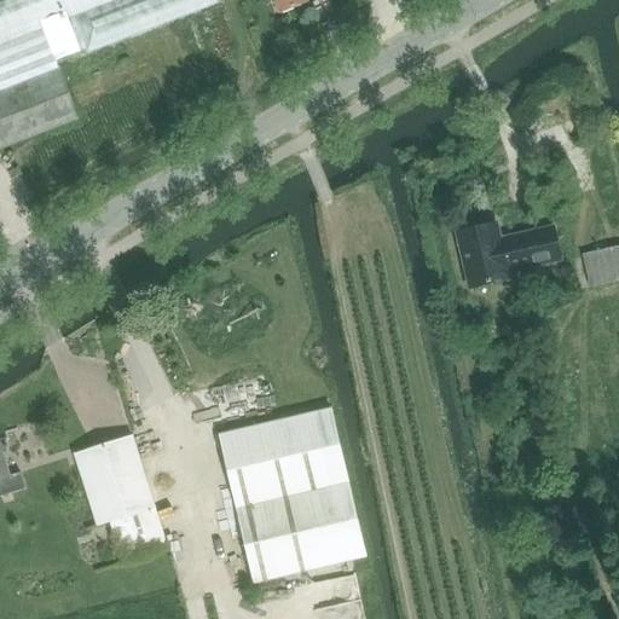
[(56,62),(87,50),(88,53),(219,3),(218,0),(0,0),(0,61),(47,42),(56,62)]
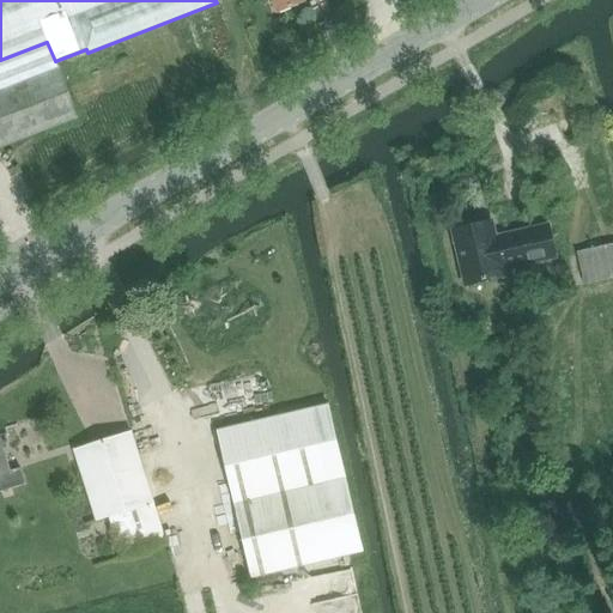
[(272,0),(278,14),(305,4),(304,0),(272,0)]
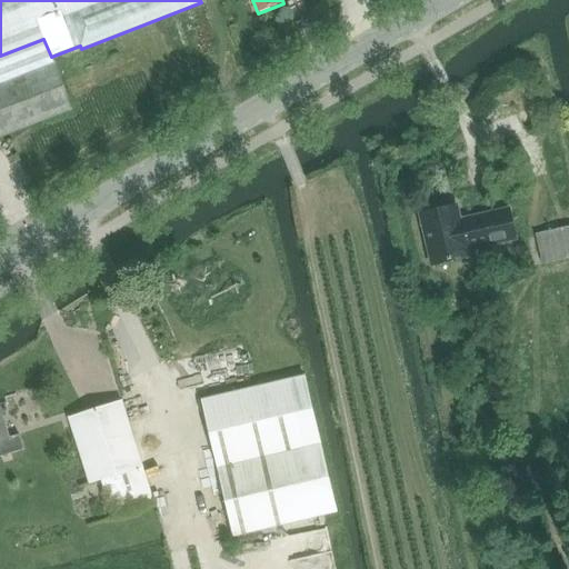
[(51,57),(43,39),(0,56),(0,137),(71,110),(51,57)]
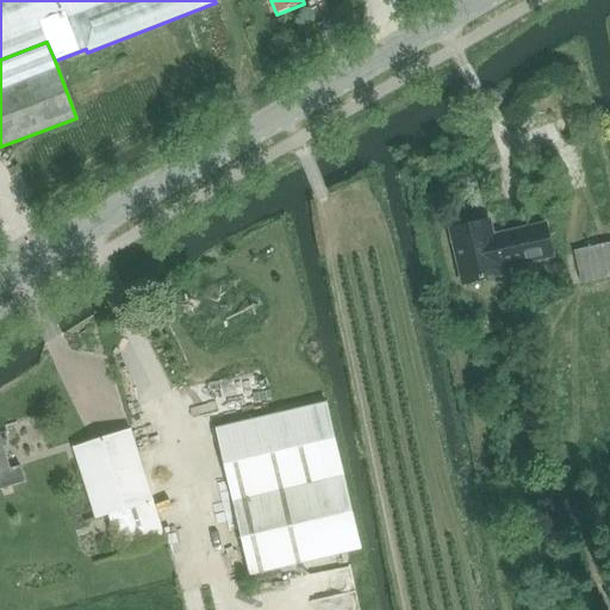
[(493,241),(489,222),(450,230),(464,285),(502,277),(499,268),(553,256),(546,225),(502,235),(503,238),(493,241)]
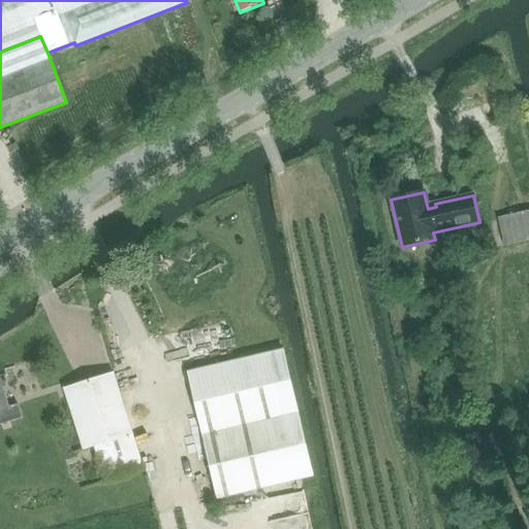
[(528,241),(528,211),(499,218),(505,246),(528,241)]
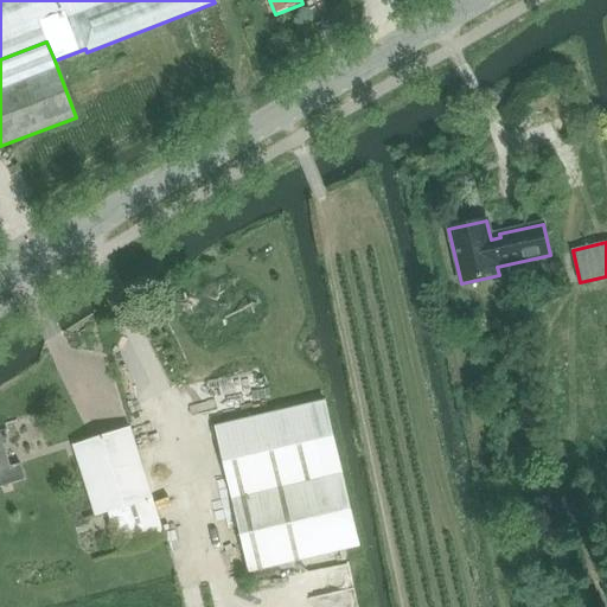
[(249,574),(358,549),(326,404),(216,429),(249,574)]
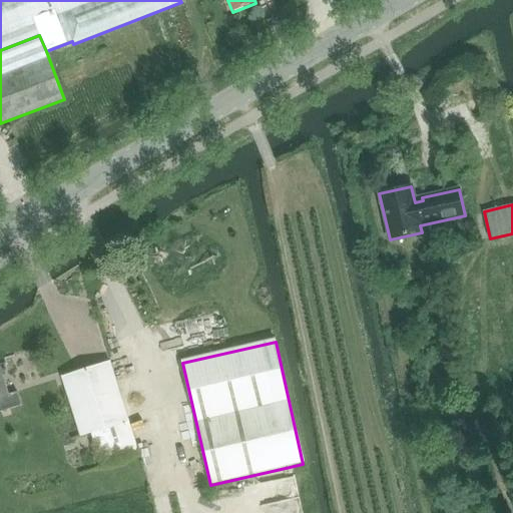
[(102,468),(139,456),(111,364),(64,378),(83,437),(92,435),(102,468)]
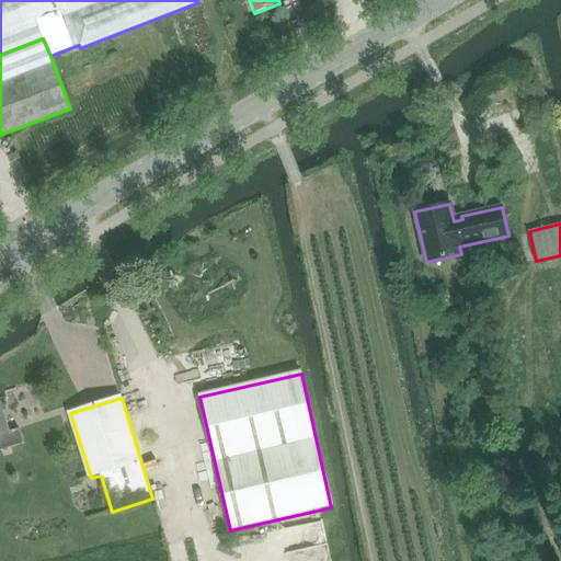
[(0,450),(22,445),(19,431),(9,434),(0,402),(0,450)]
